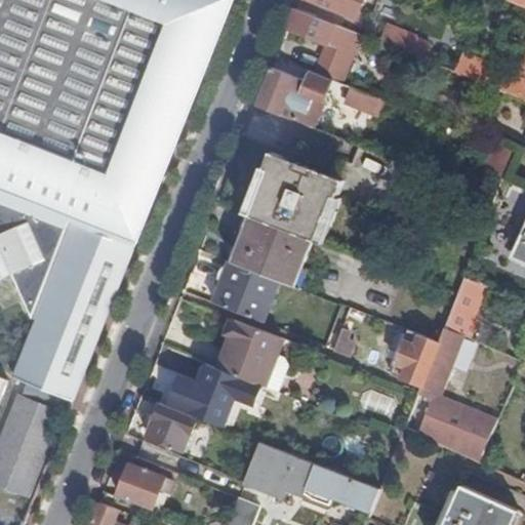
[(17,376),(76,400),(89,367),(234,0),(0,0),(0,145),(15,152),(12,160),(0,155),(0,280),(14,275),(26,300),(34,319),(68,229),(0,201),(0,199),(76,229),(37,326),(17,376)]
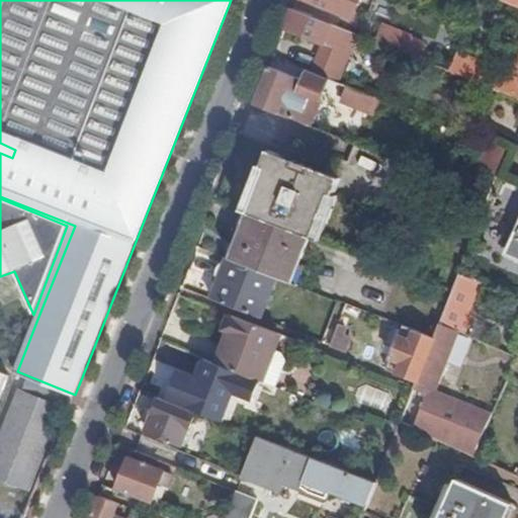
[(307,0),(352,18),(359,0),(307,0)]
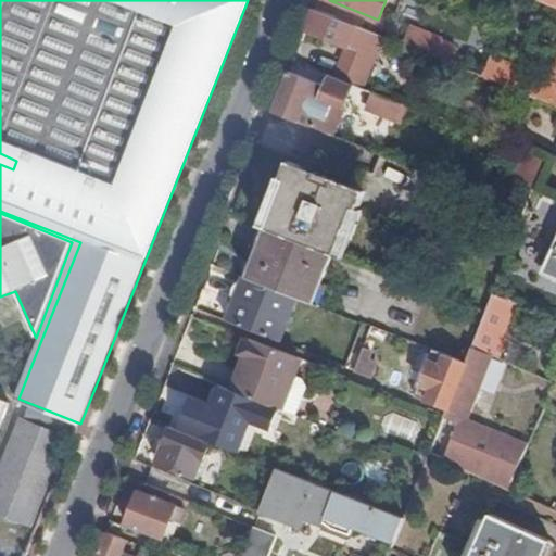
[(555,0),(539,0),(539,1),(555,8),(555,68),(552,79),(492,55),(482,77),(555,108),(555,0)]
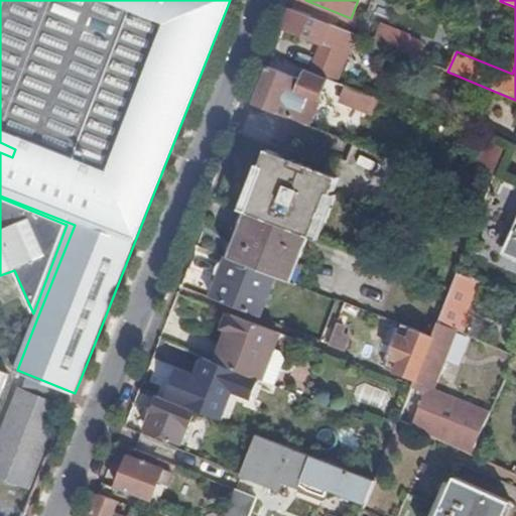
[(361,36),(292,9),(284,28),(325,44),(347,53),(353,40),(358,42),(361,36)]
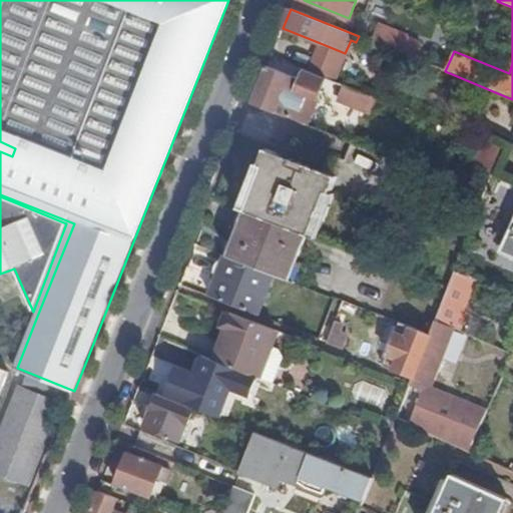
[(375,35),(373,42),(398,52),(401,45),(375,35)]
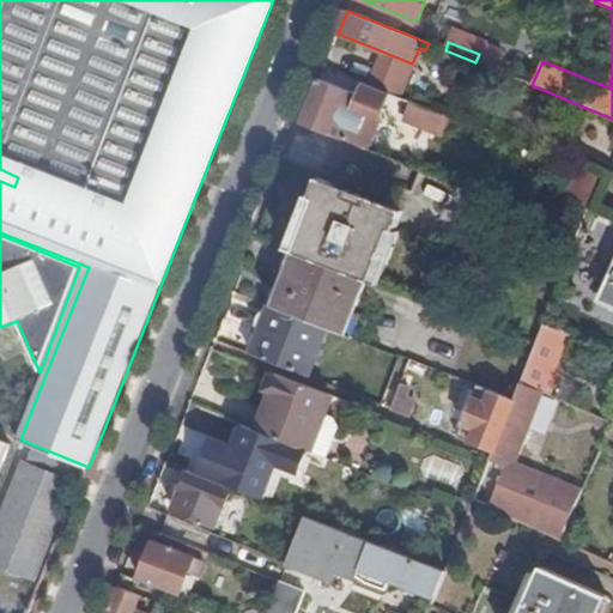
[(412,64),(386,53),(371,86),(390,95),(399,97),(412,64)]
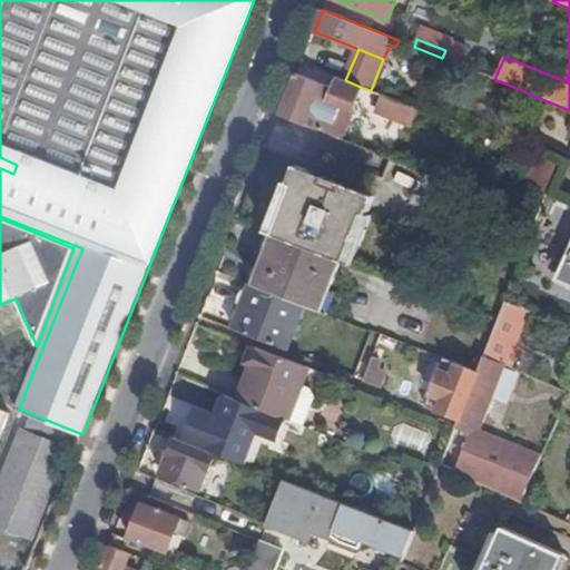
[(334,89),(297,74),(290,94),(281,115),(343,139),(359,100),(334,89)]
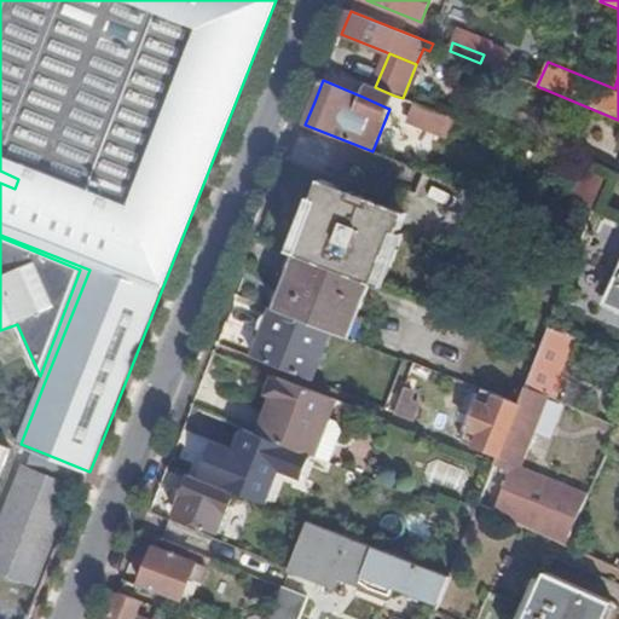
[(375,87),(368,84),(363,97),(389,109),(394,96),(375,87)]
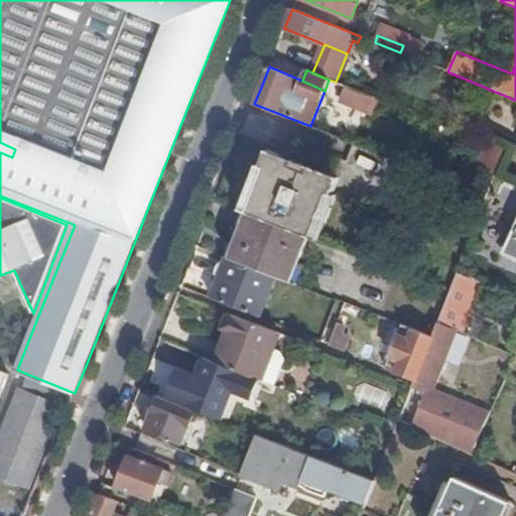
[(380,100),(349,87),(342,103),(374,115),(380,100)]
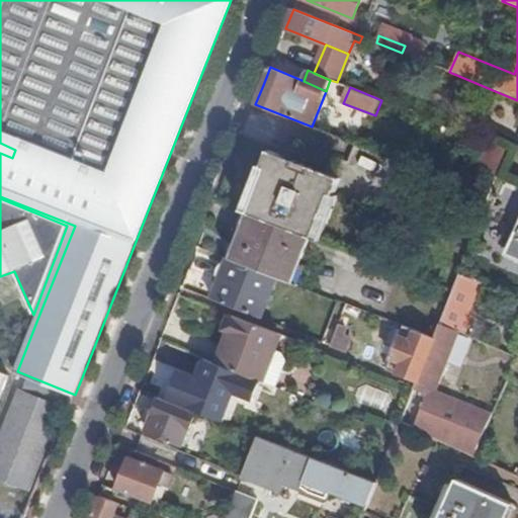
[(334,128),(331,135),(338,138),(340,131),(334,128)]
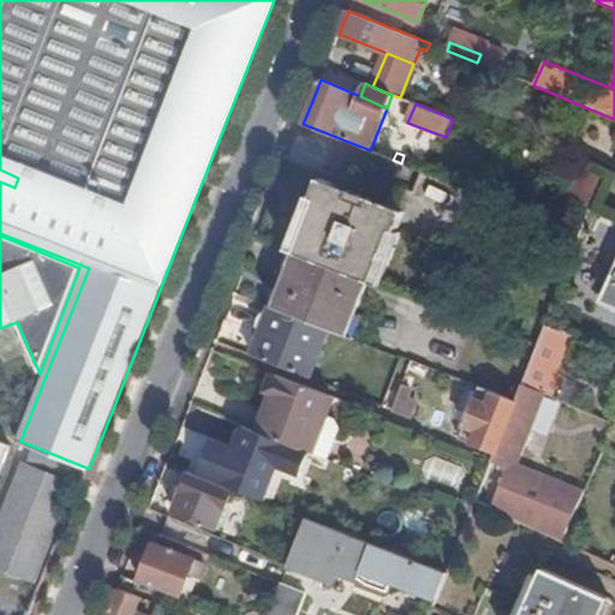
[(592,212),(592,210),(604,180),(580,171),(568,201),(592,212)]
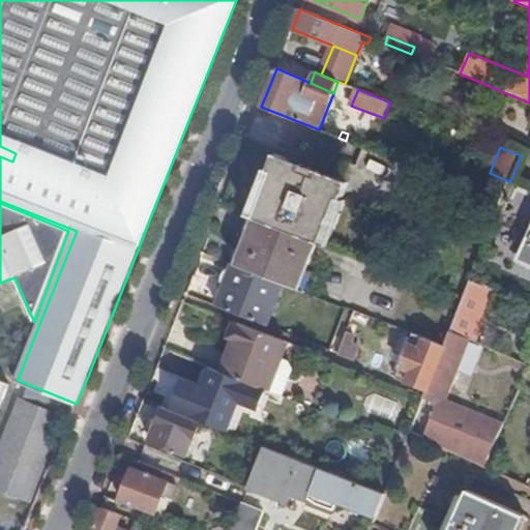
[(274,173),(256,217),(319,241),(322,243),(341,198),(345,199),(351,183),(278,153),(271,171),(274,173)]
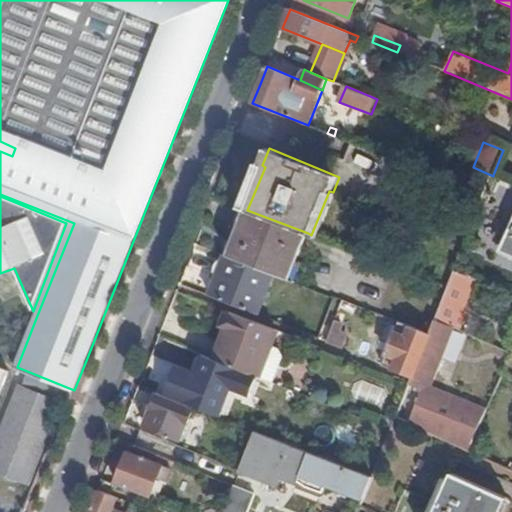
[(258,164),(241,207),(247,210),(265,167),(262,165),(258,164)]
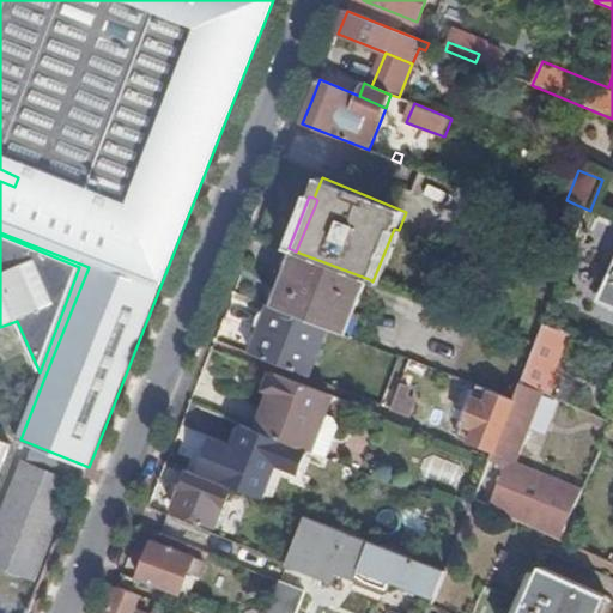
[(402,232),(399,230),(394,229),(372,281),(381,284),(402,232)]
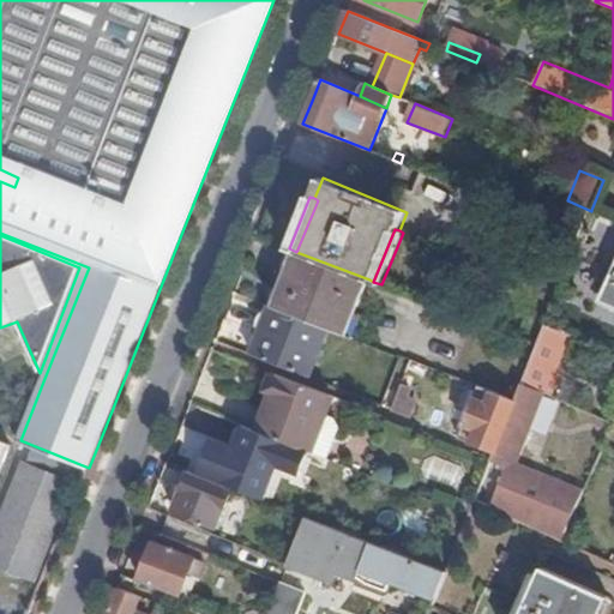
[(369,280),(296,252),(275,306),(330,329),(349,335),(369,280)]
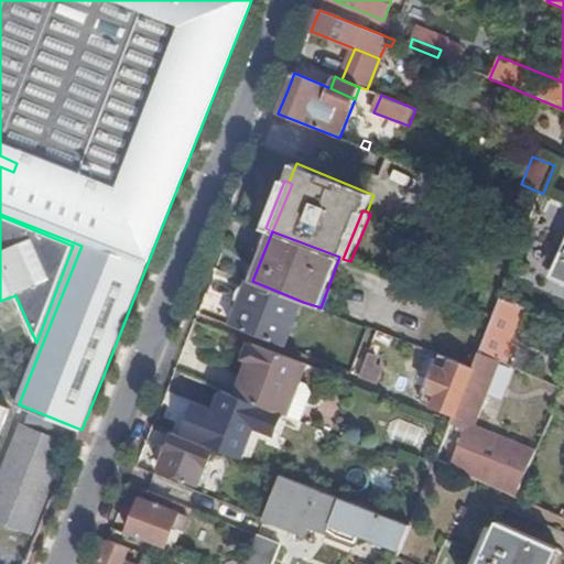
[(252,281),(249,280),(230,325),(284,347),(303,302),(252,281)]
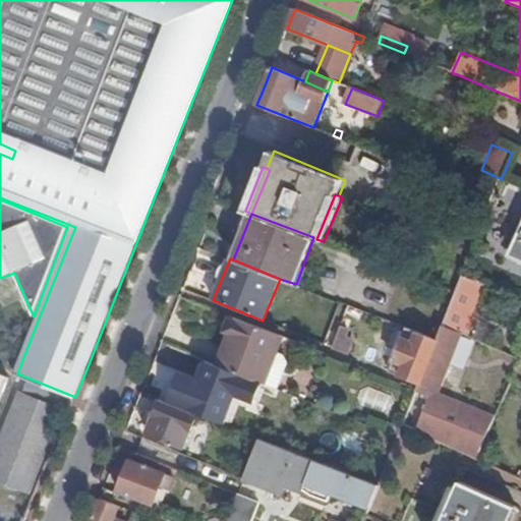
[(464,275),(457,293),(444,325),(463,334),(470,315),(467,313),(479,282),(473,280),(464,275)]
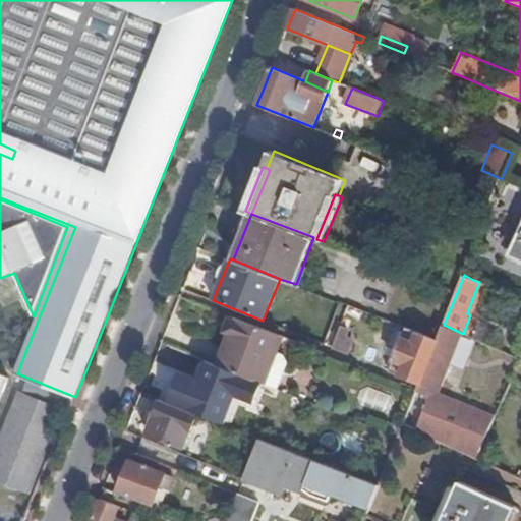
[(520,312),(520,300),(511,297),(507,307),(520,313),(520,312)]
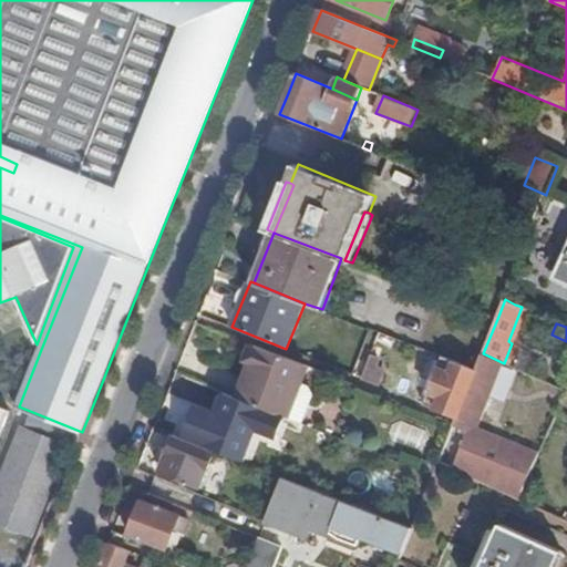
[(399,339),(382,332),(378,341),(394,349),(399,339)]
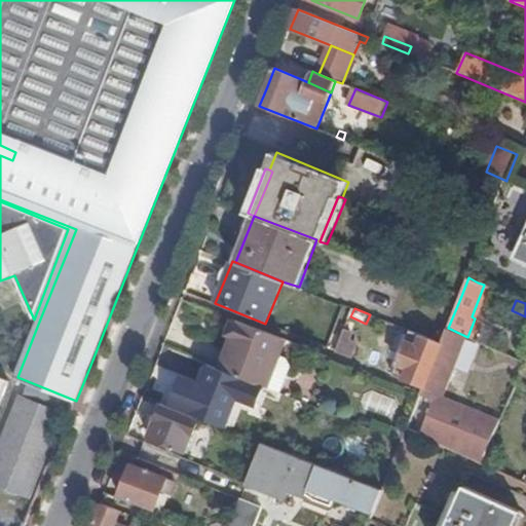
[(286,338),(239,321),(237,323),(234,321),(226,339),(230,341),(220,369),(243,378),(267,387),(286,338)]
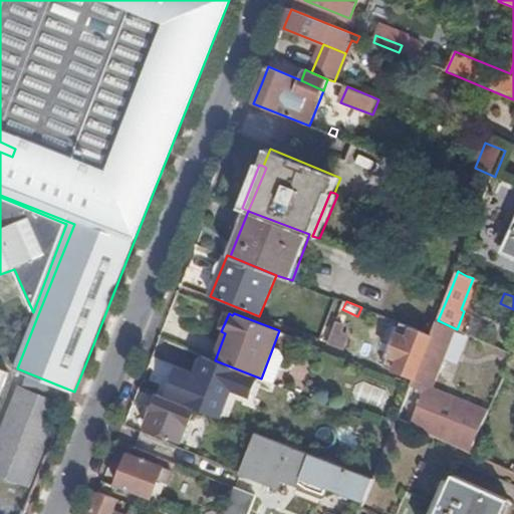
[(340,315),(337,322),(344,325),(347,318),(340,315)]
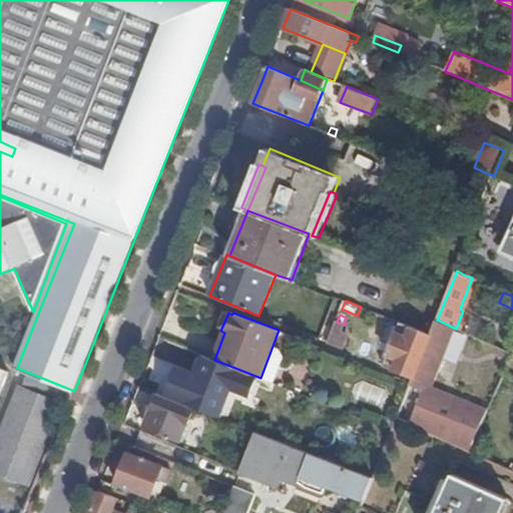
[(415,376),(412,382),(411,385),(426,391),(412,425),(467,451),(486,409),(432,387),(456,329),(437,320),(431,334),(423,356),(415,376)]
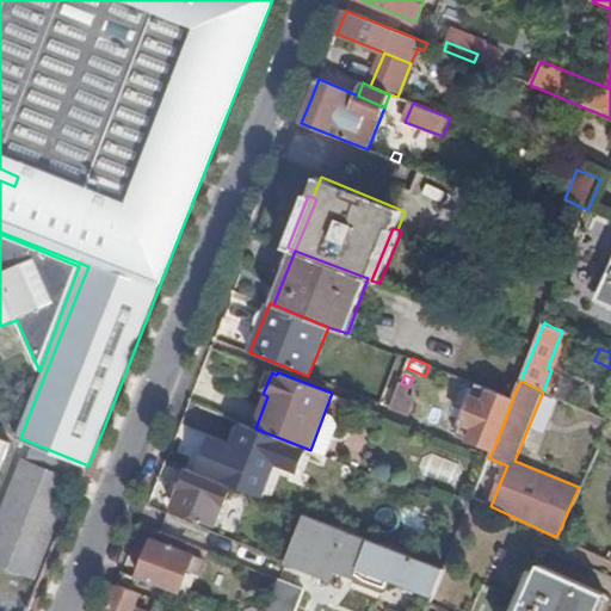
[(392,408),(412,417),(421,392),(409,387),(401,383),(392,408)]
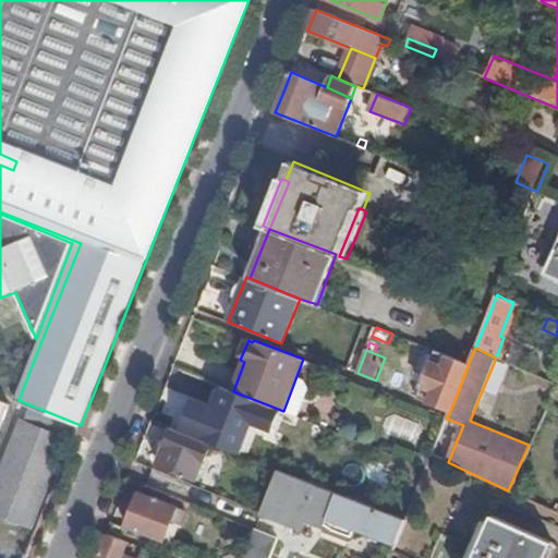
[(428,374),(460,387),(469,363),(448,355),(444,366),(433,363),(428,374)]
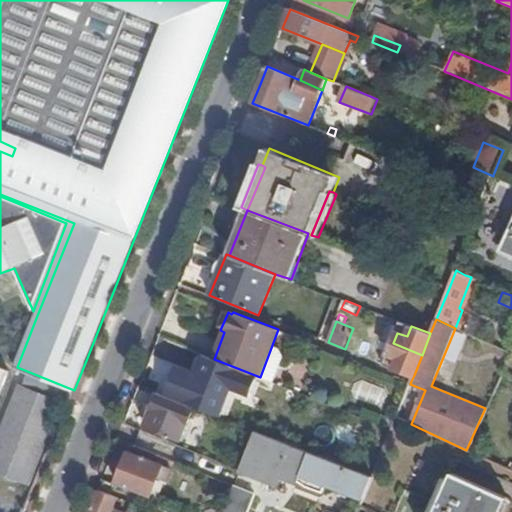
[(395,368),(414,375),(422,355),(393,343),(389,353),(398,358),(395,368)]
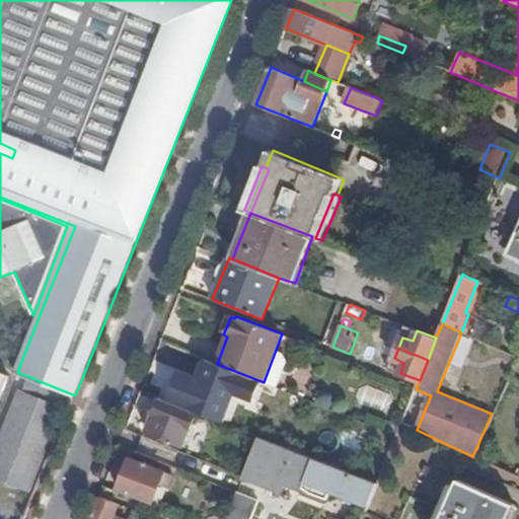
[(167,390),(164,398),(194,410),(210,369),(178,357),(165,389),(167,390)]
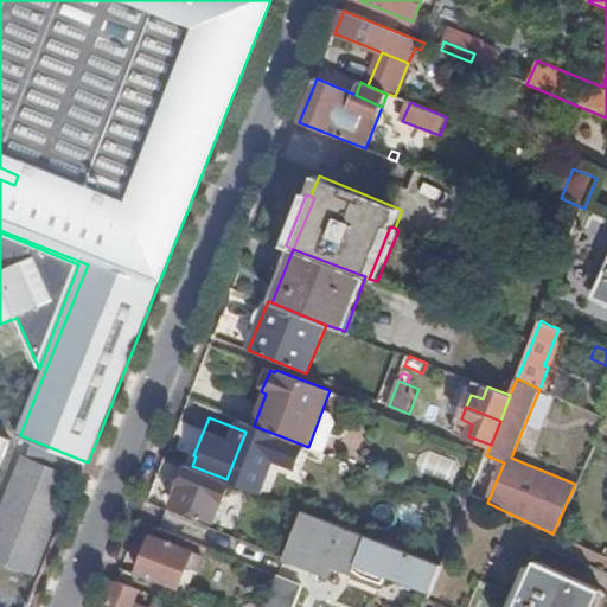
[(0,468),(11,440),(0,435),(0,468)]
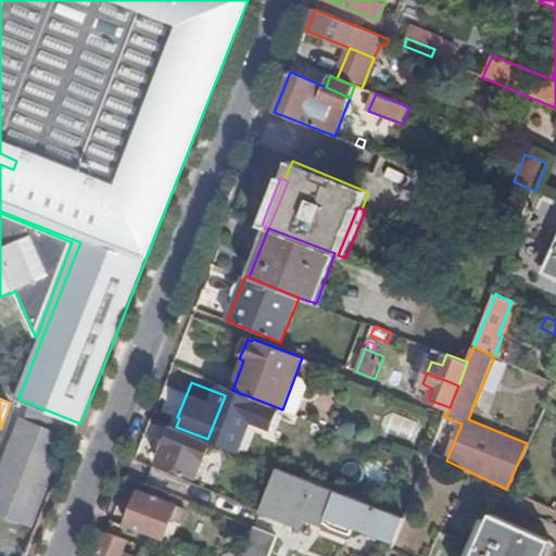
[(282,409),(257,400),(251,416),(288,430),(294,414),(282,409)]
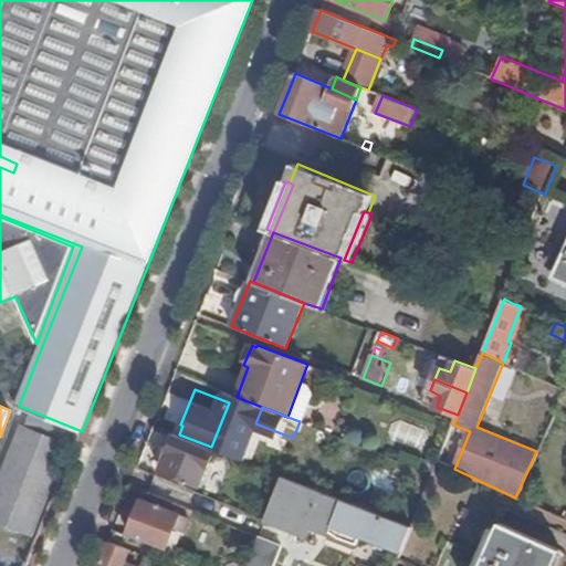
[(388,437),(421,449),(428,430),(395,418),(388,437)]
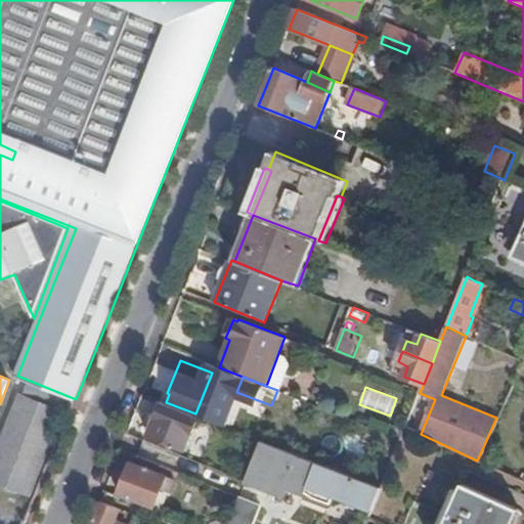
[(64,410),(17,394),(0,439),(0,486),(31,499),(64,410)]
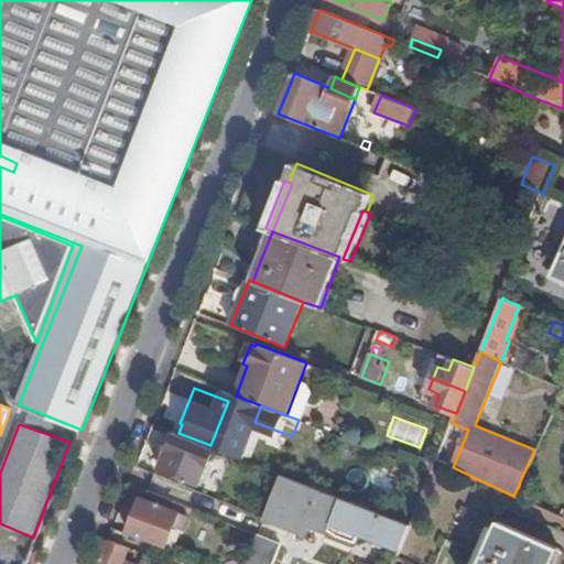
[(179,433),(175,432),(163,466),(201,481),(214,447),(210,445),(179,433)]
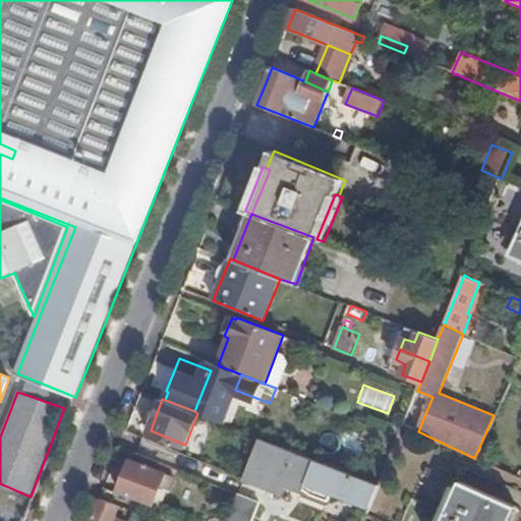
[(326,448),(333,429),(298,417),(291,436),(326,448)]
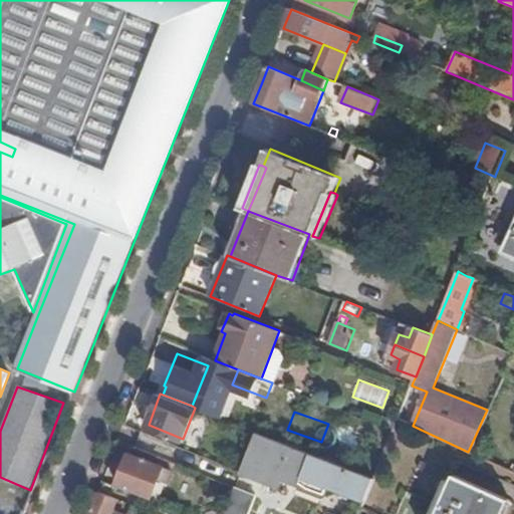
[(257,432),(242,471),(274,483),(277,475),(300,483),(299,485),(324,495),(328,486),(366,500),(374,479),(257,432)]
